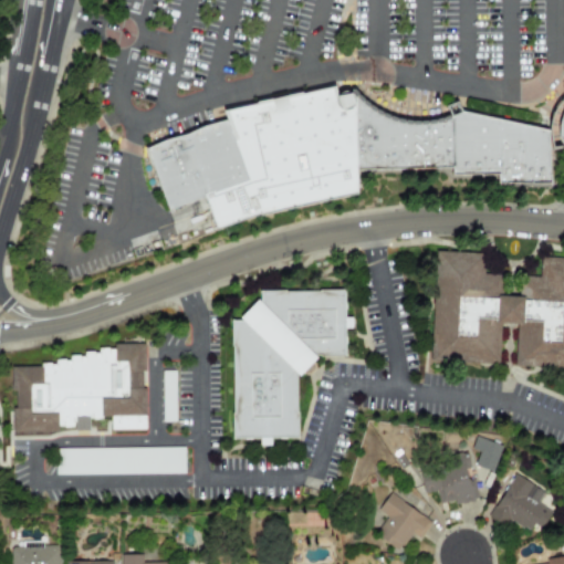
[(208,197),(187,138),(187,137),(232,121),(230,114),(344,89),(347,97),(355,96),(363,170),(364,191),(263,213),(219,227),(208,197)]
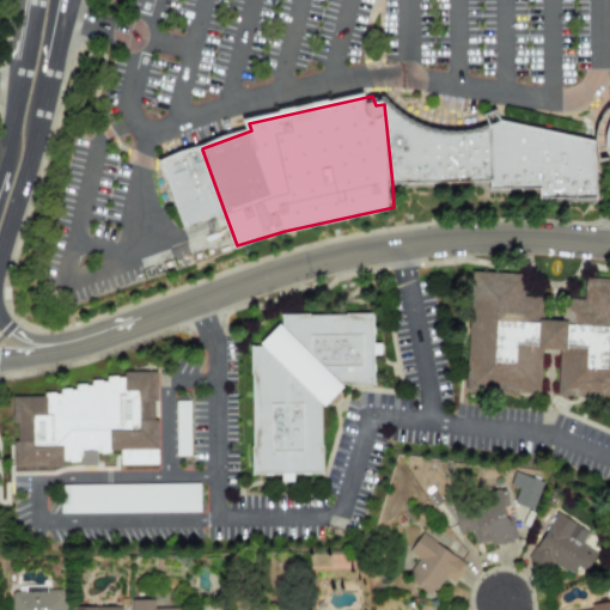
[(504,123),(599,142),(599,197),(543,199),(543,189),(493,189),(493,182),(392,184),(384,104),(388,108),(398,117),(410,124),(424,130),(438,134),(452,135),(467,135),(480,133),(494,128),(504,123)]
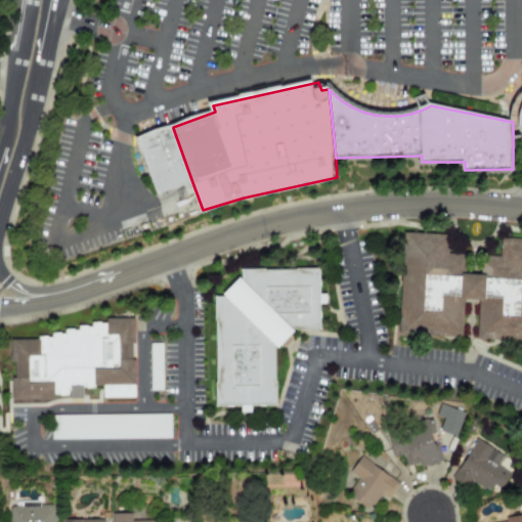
[(192,182),(161,194),(140,139),(173,127),(173,128),(192,182)]
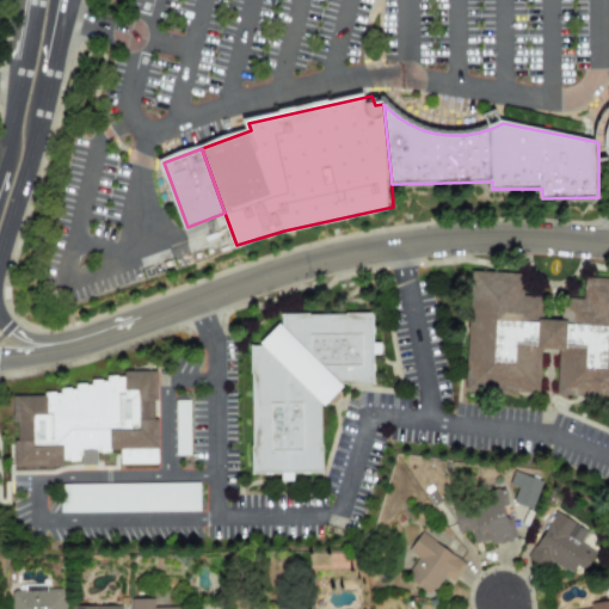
[(589,277),(608,277),(608,397),(561,394),(564,351),(546,350),(543,393),(469,389),(474,271),(529,274),(528,295),(548,296),(547,320),(565,321),(566,297),(588,299),(589,277)]
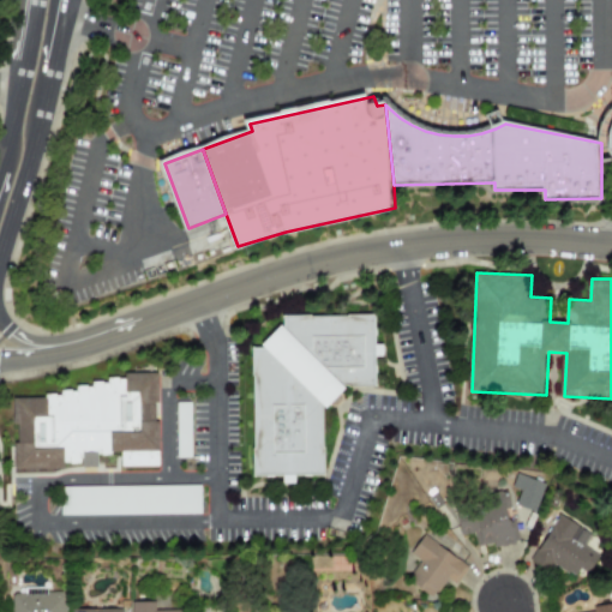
[(261,346),(281,325),(283,328),(283,316),(378,315),(378,387),(347,388),(327,408),(328,477),(253,477),(252,348),(263,348),(261,346)]
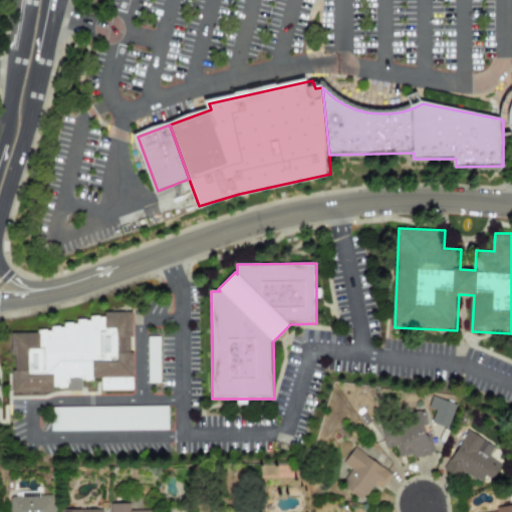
[(53,326),(65,326),(65,323),(78,323),(78,320),(91,320),(91,315),(106,315),(106,311),(133,311),(133,377),(96,377),(96,381),(83,381),(83,389),(52,389),(52,394),(12,394),(13,334),(39,334),(39,330),(53,330),(53,326)]
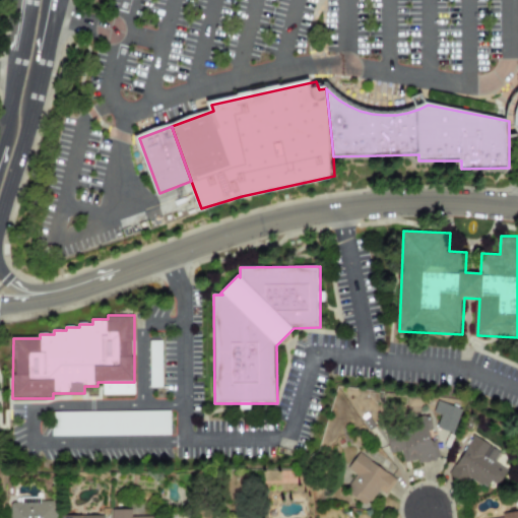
[(441,412),(436,425),(453,431),(462,407),(438,398),(433,409),(441,412)]
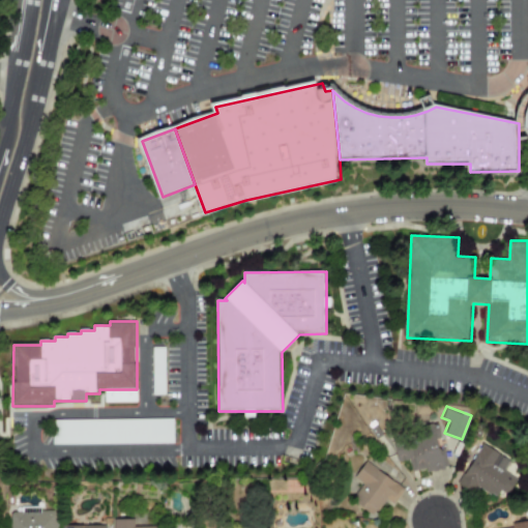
[(53,416),(53,441),(173,442),(173,417),(53,416)]
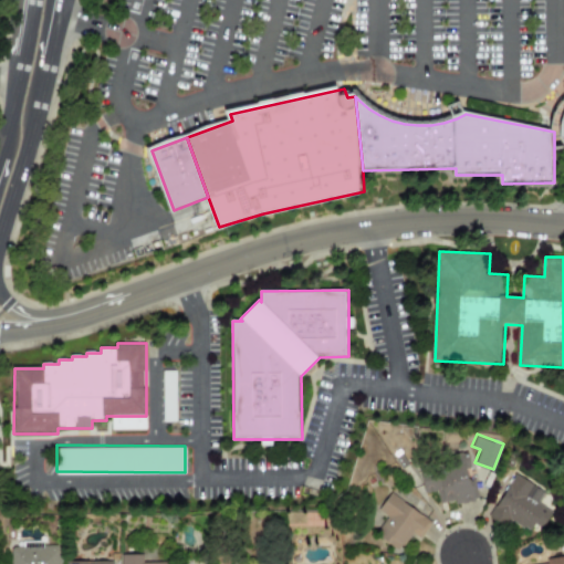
[(424,491),(437,489),(439,503),(478,497),(473,476),(470,477),(466,450),(446,453),(447,461),(419,466),(424,491)]
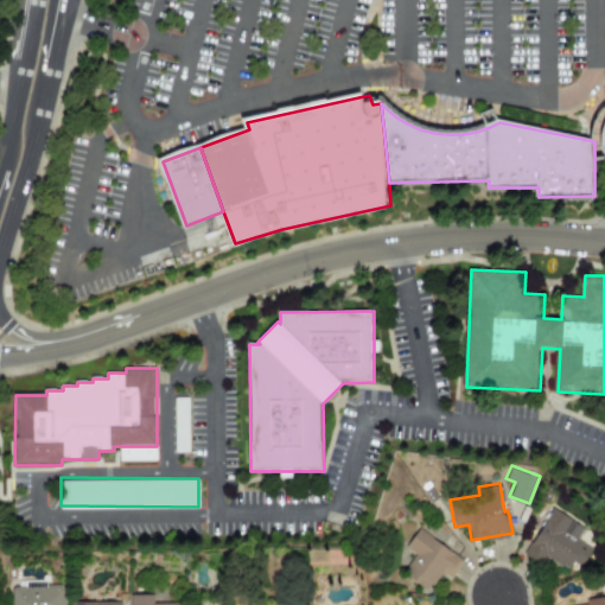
[(526,553),(542,562),(547,554),(578,572),(592,545),(587,541),(594,529),(552,505),(526,553)]
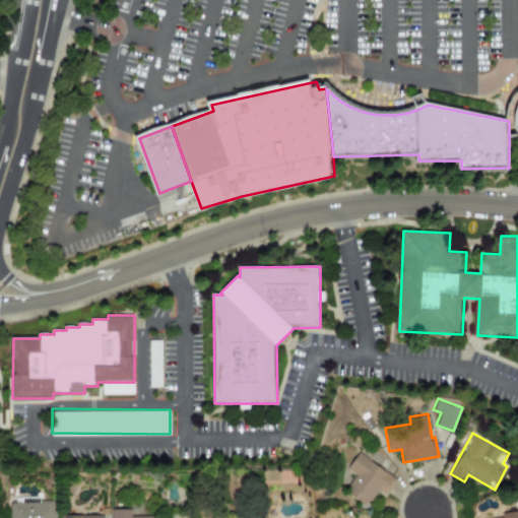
[(344,489),(367,504),(378,487),(386,493),(396,476),(358,451),(347,466),(355,472),(344,489)]
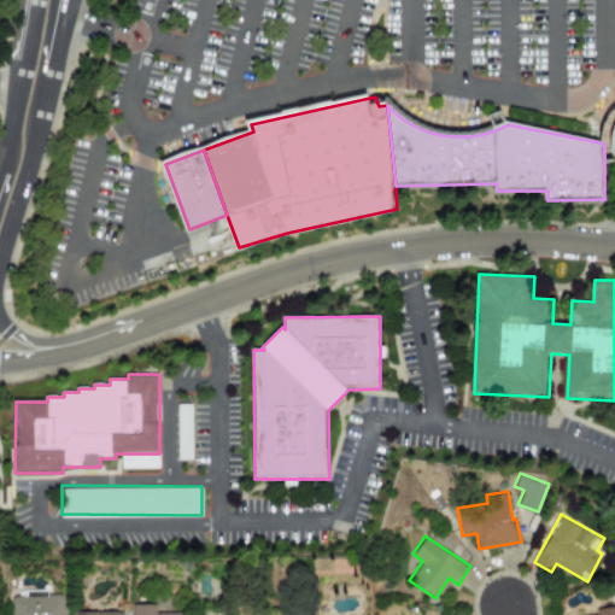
[(12,614),(66,614),(68,593),(48,593),(48,589),(25,589),(25,593),(12,593),(12,614)]
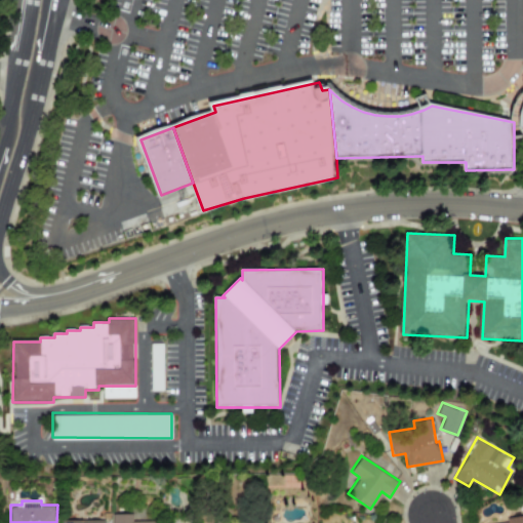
[(113,522),(155,522),(155,519),(132,519),(132,512),(113,512),(113,522)]
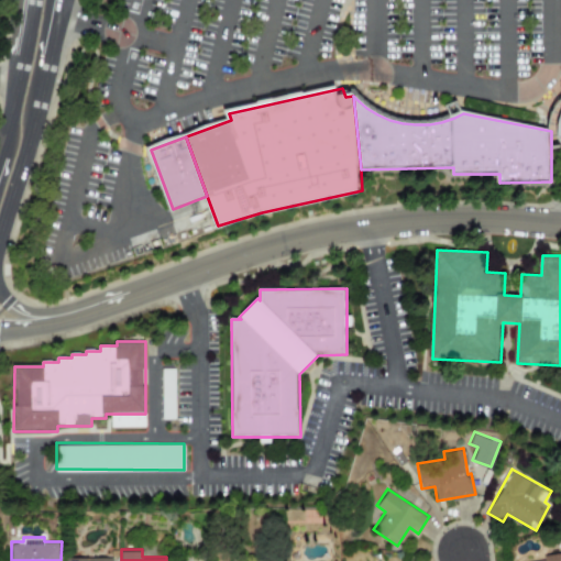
[(560,550),(543,552),(545,559),(519,560),(560,560),(560,550)]
